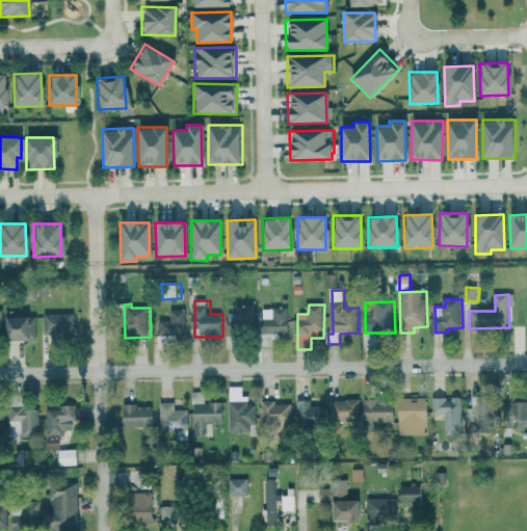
[(232,314),(231,328),(256,329),(257,306),(239,306),(239,314),(232,314)]
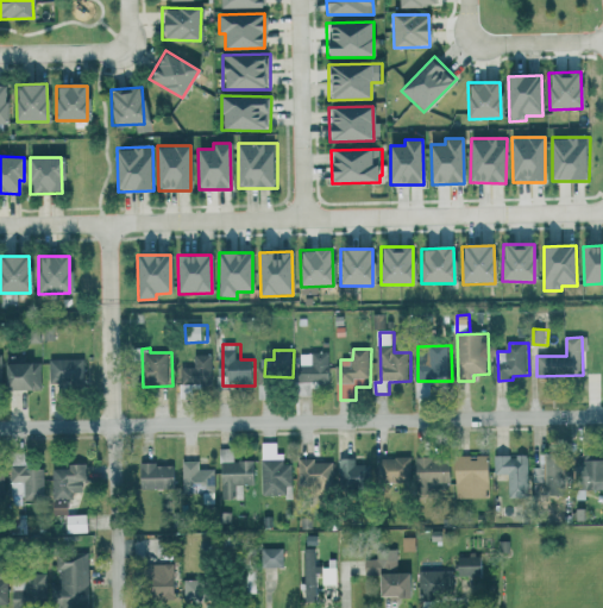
[(43,363),(5,364),(5,355),(0,353),(0,390),(44,389),(43,363)]
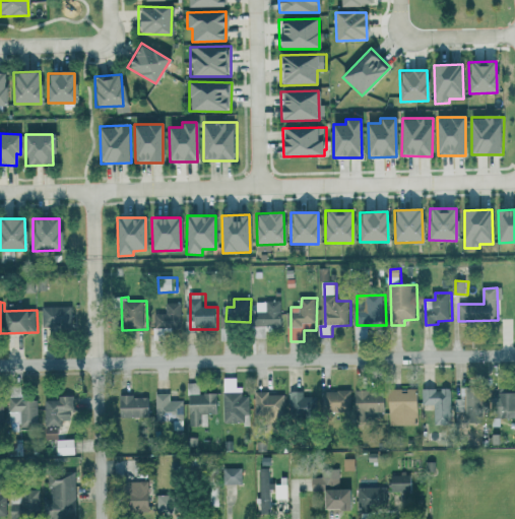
[(257,302),(258,327),(283,327),(282,302),(257,302)]
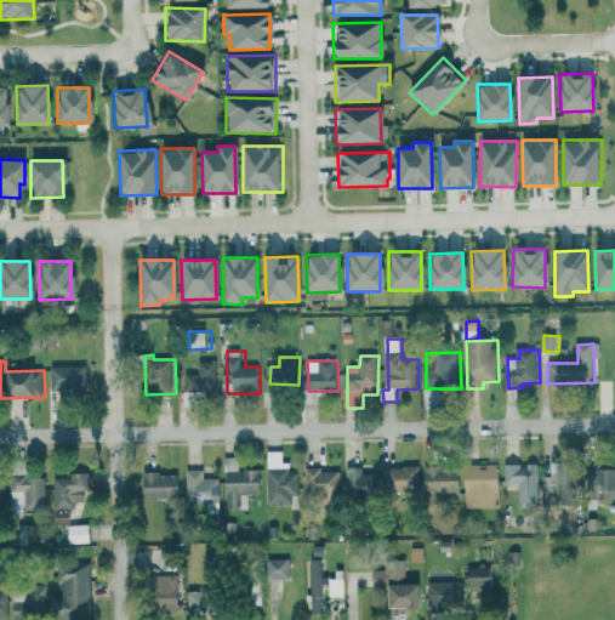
[(220,362),(201,363),(201,375),(188,375),(188,394),(221,393),(220,362)]
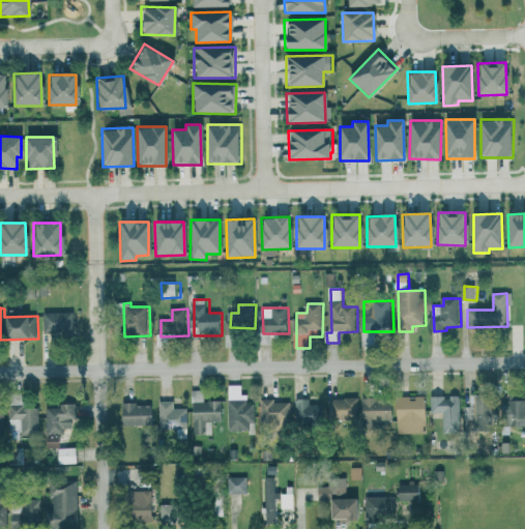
[(76,313),(46,313),(46,336),(76,336),(76,313)]
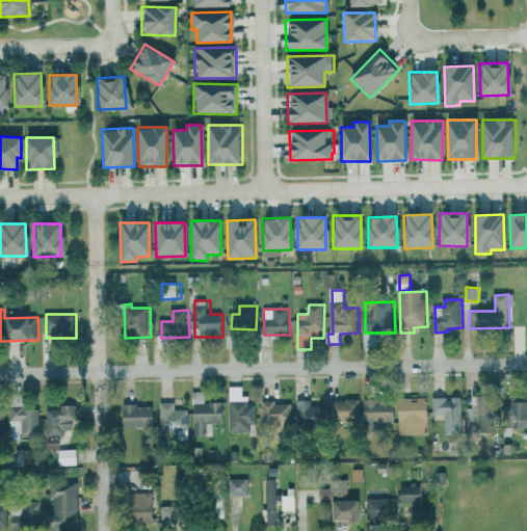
[(41,408),(23,408),(23,397),(11,397),(12,436),(42,435),(41,408)]
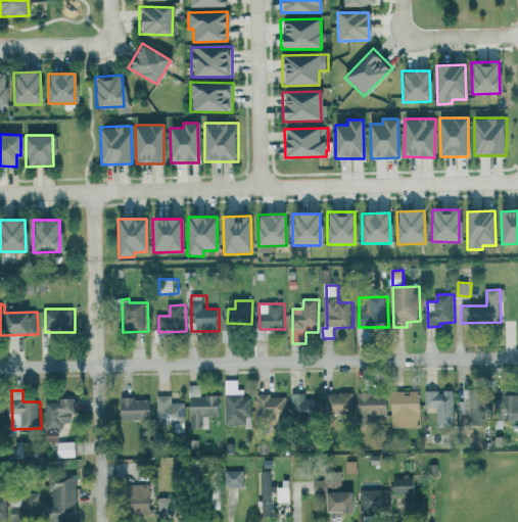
[(460,415),(471,415),(471,424),(485,425),(485,399),(477,398),(478,390),(466,390),(466,401),(460,401),(460,415)]
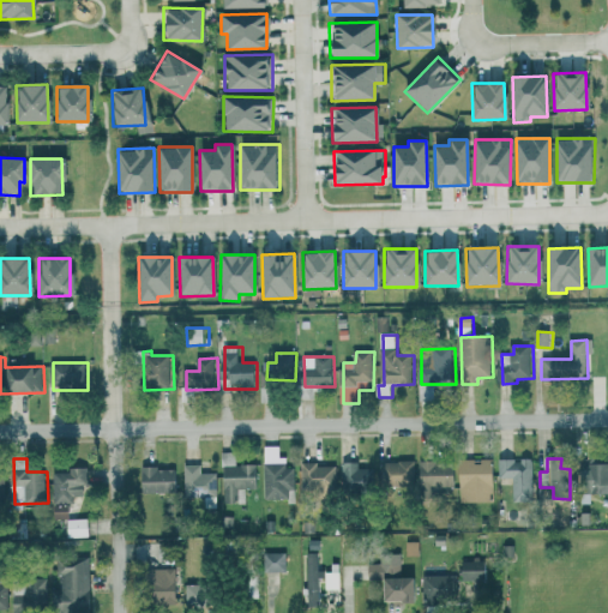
[(461,504),(495,503),(494,460),(459,460),(461,504)]
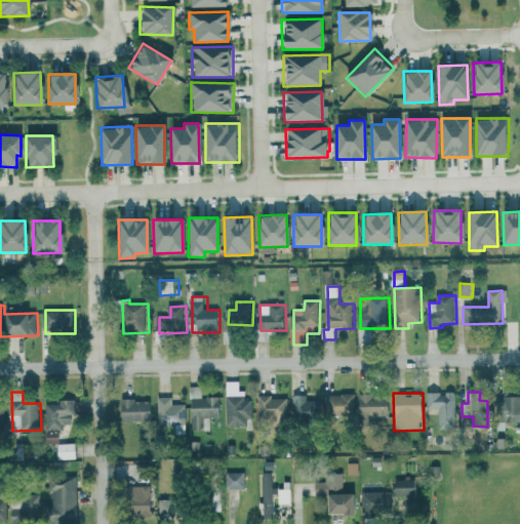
[(429,393),(428,409),(440,410),(440,429),(456,429),(457,394),(429,393)]
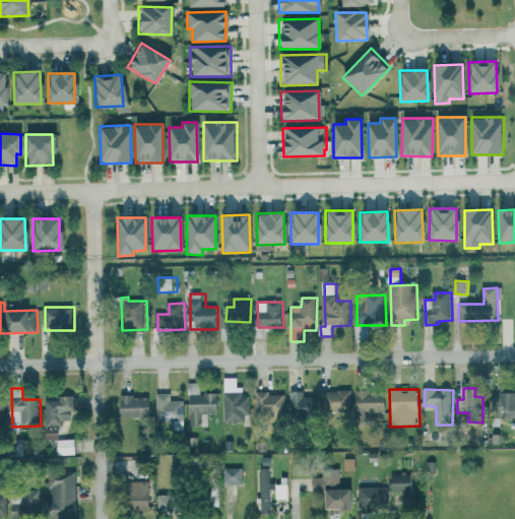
[(385,413),(385,390),(356,391),(357,414),(385,413)]
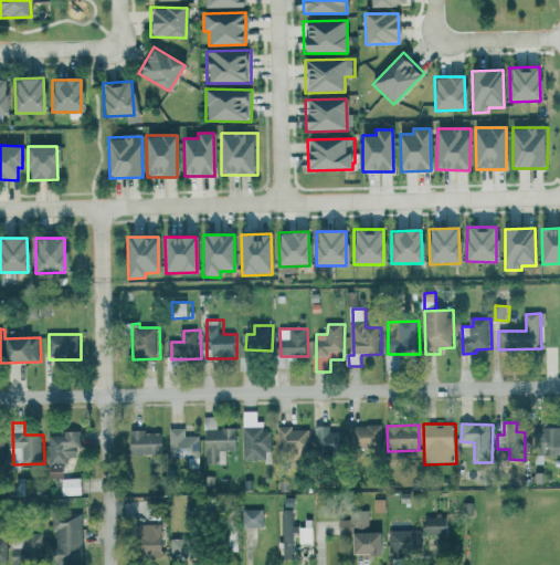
[(352,426),(352,447),(383,447),(383,426),(352,426)]
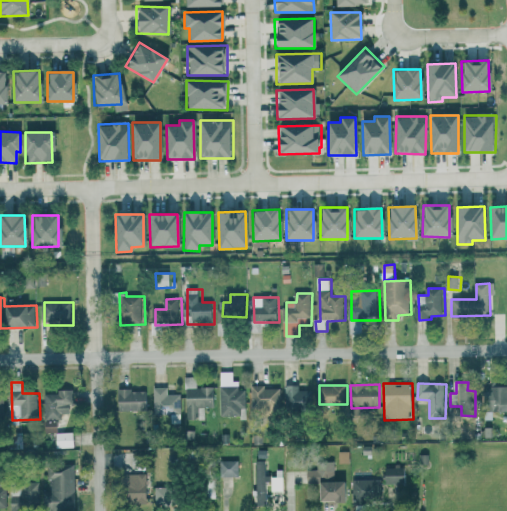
[(286,387),(287,411),(313,410),(312,386),(286,387)]
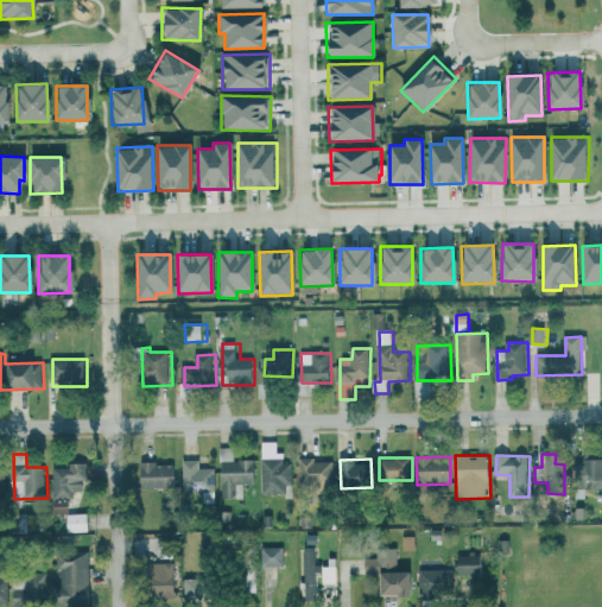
[(201,460),(184,461),(185,493),(216,492),(216,469),(202,470),(201,460)]
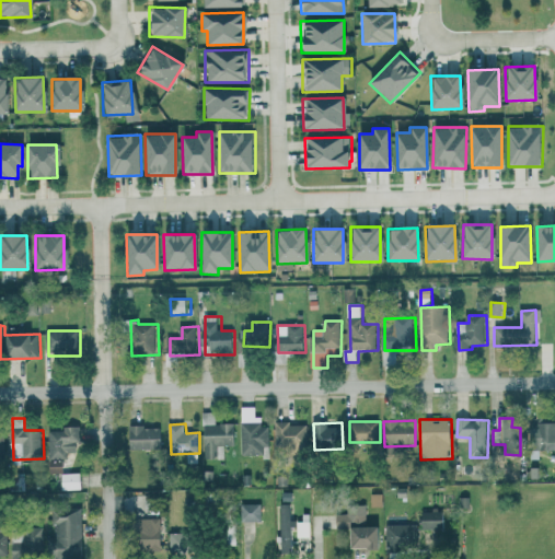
[(277,449),(308,449),(308,424),(277,423),(277,449)]
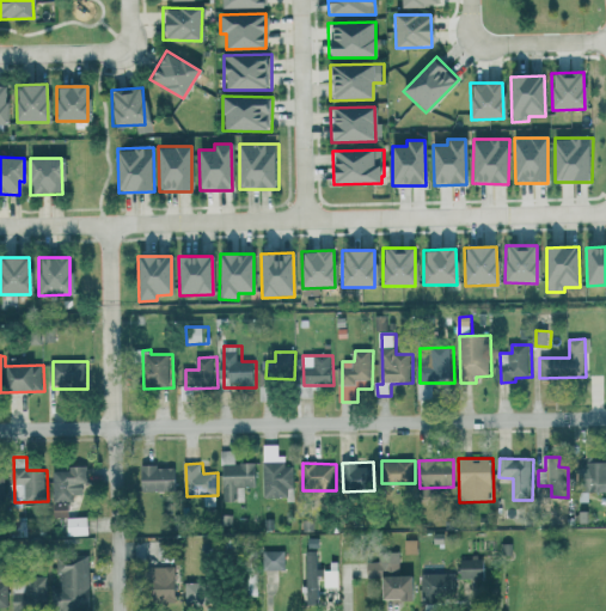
[(580,465),(580,493),(605,493),(605,464),(580,465)]
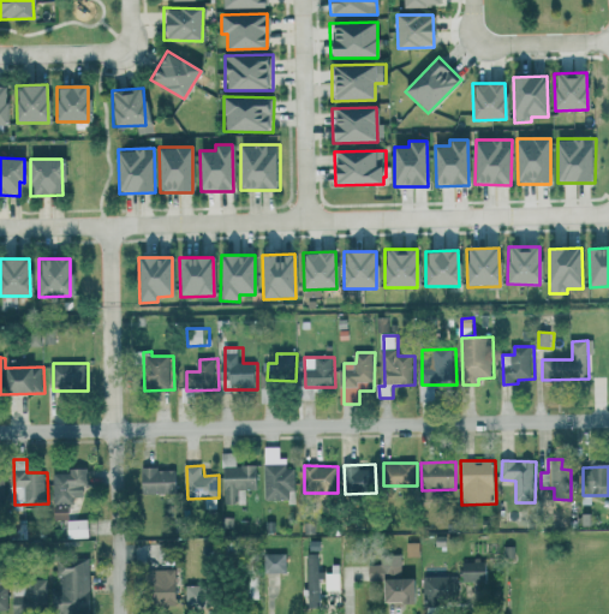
[(89,469),(71,469),(72,474),(57,474),(57,504),(75,504),(75,496),(90,496),(89,469)]
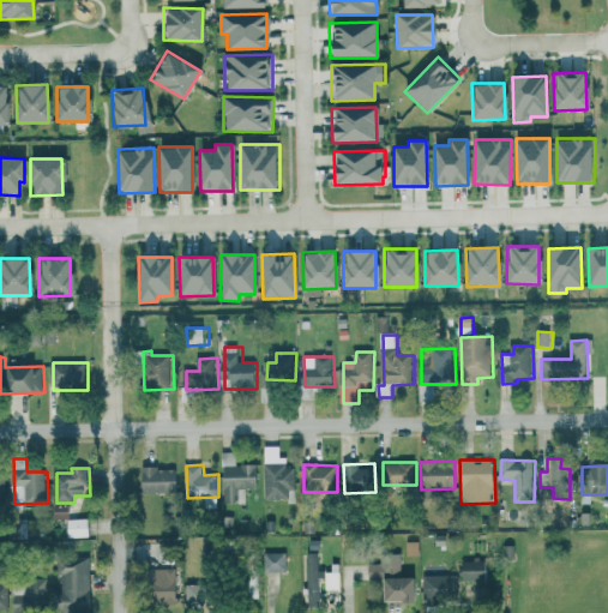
[(176,468),(143,468),(143,493),(175,493),(176,468)]
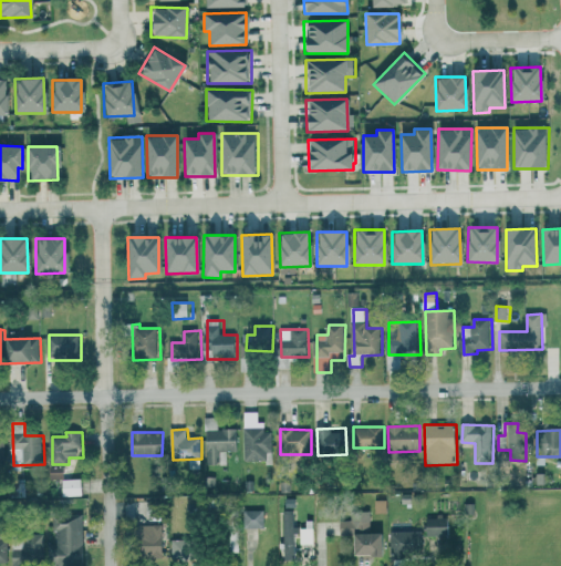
[(64,465),(51,465),(50,480),(64,481),(64,465)]
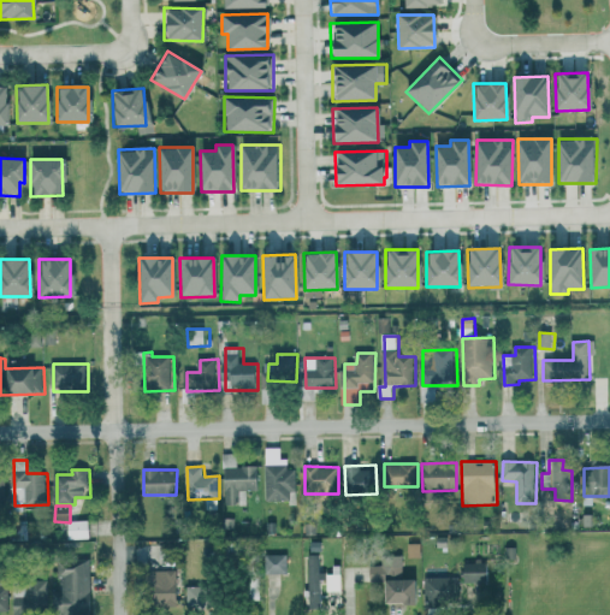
[(94,539),(94,521),(69,521),(70,539),(94,539)]
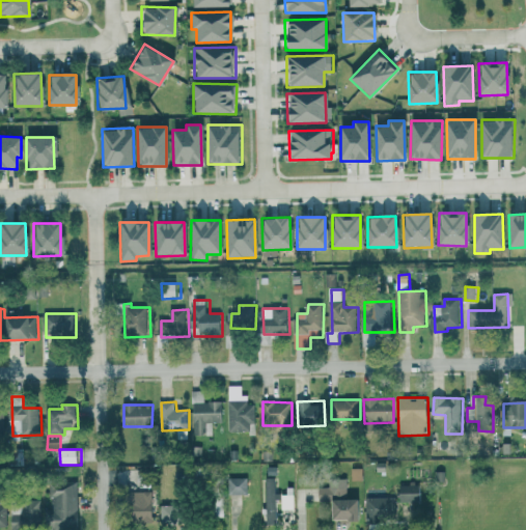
[(250,495),(249,478),(230,478),(230,495),(250,495)]
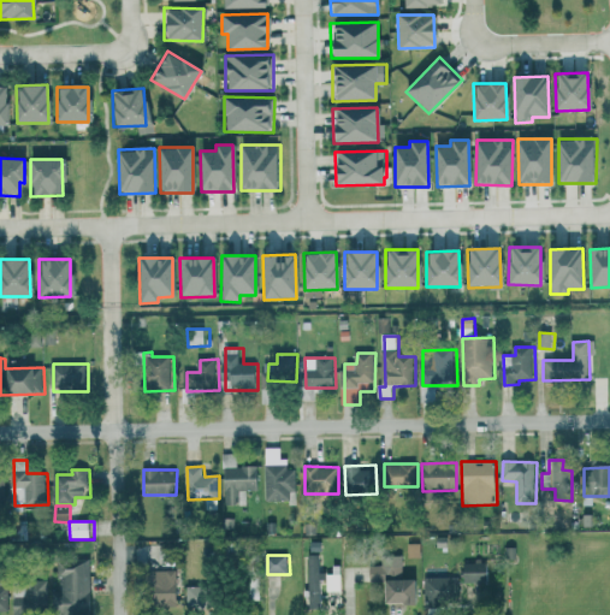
[(309,555),(311,609),(329,609),(329,598),(344,598),(344,566),(335,566),(335,574),(325,574),(325,555),(309,555)]
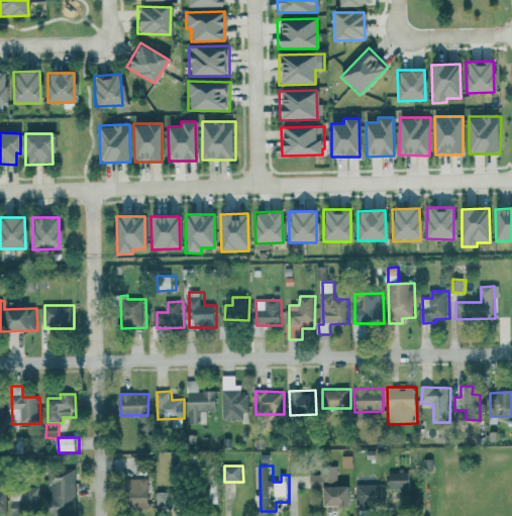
[(347,507),(347,487),(339,487),(339,467),(321,468),(321,475),(311,476),(311,490),(322,490),(322,508),(347,507)]
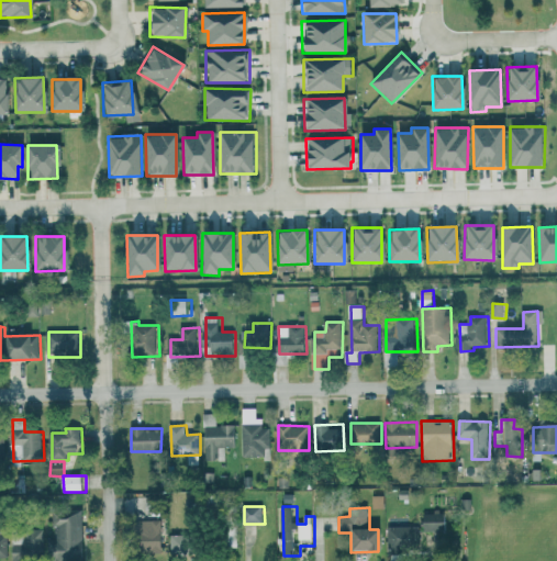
[(84,560),(84,512),(57,513),(57,540),(52,540),(51,560),(84,560)]
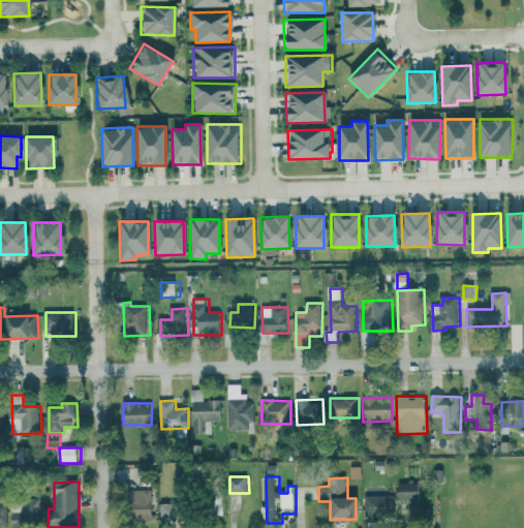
[(398,501),(423,501),(423,485),(399,484),(398,501)]
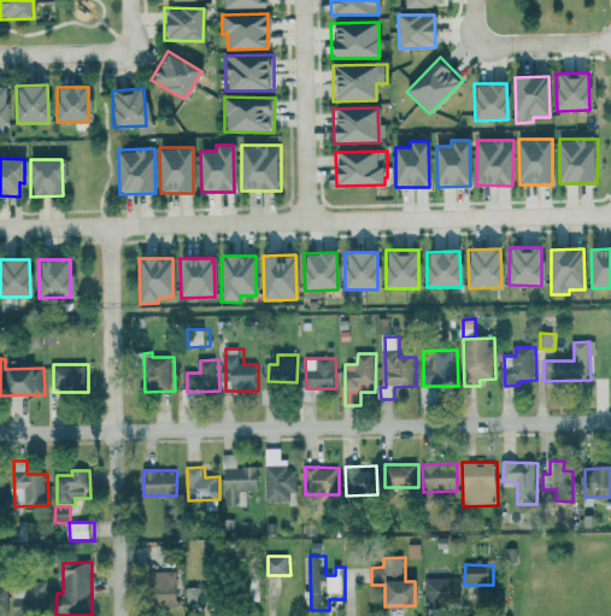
[(178,573),(150,572),(148,608),(178,608),(178,573)]
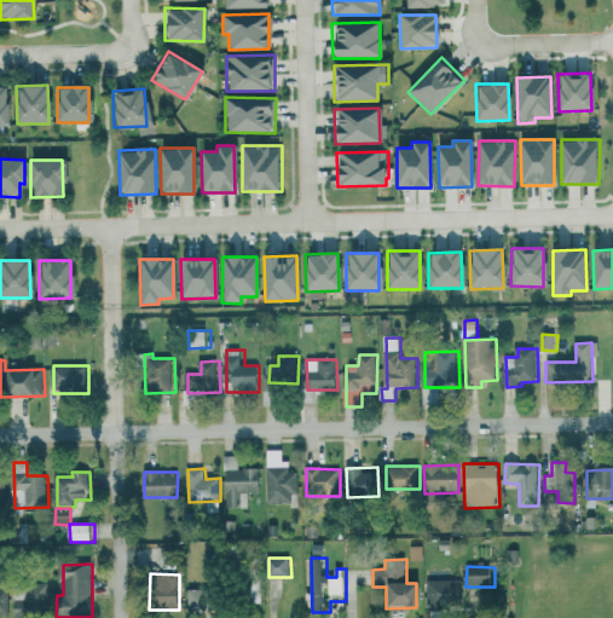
[(428,581),(429,606),(463,605),(462,579),(452,581),(451,573),(441,573),(441,581),(428,581)]
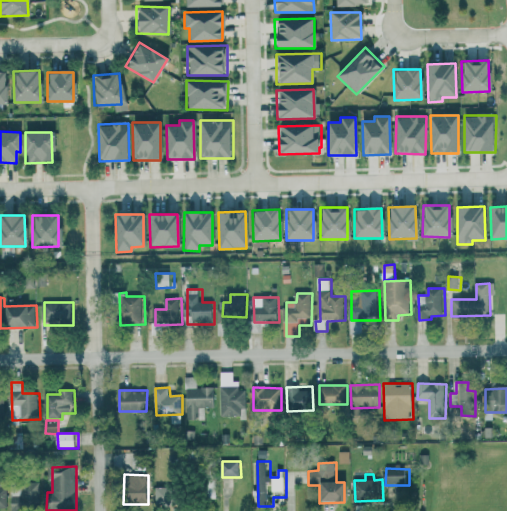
[(158,506),(175,506),(176,487),(158,486),(158,506)]
